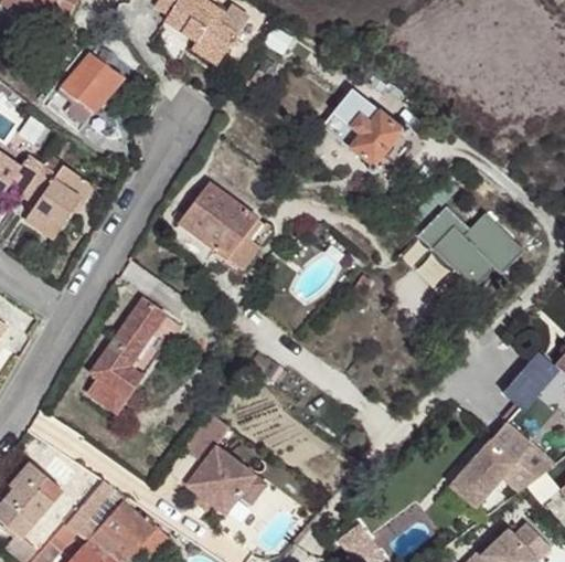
[(0,0),(0,1),(31,17),(35,9),(17,0),(0,0)]
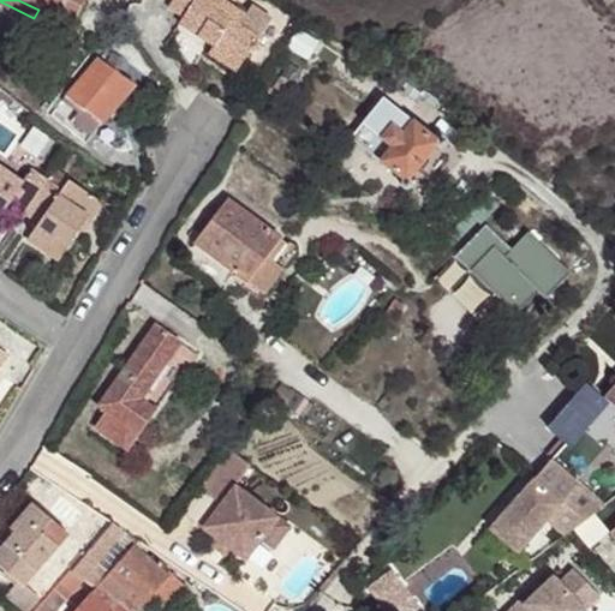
[(18,0),(39,10),(71,27),(84,0),(18,0)]
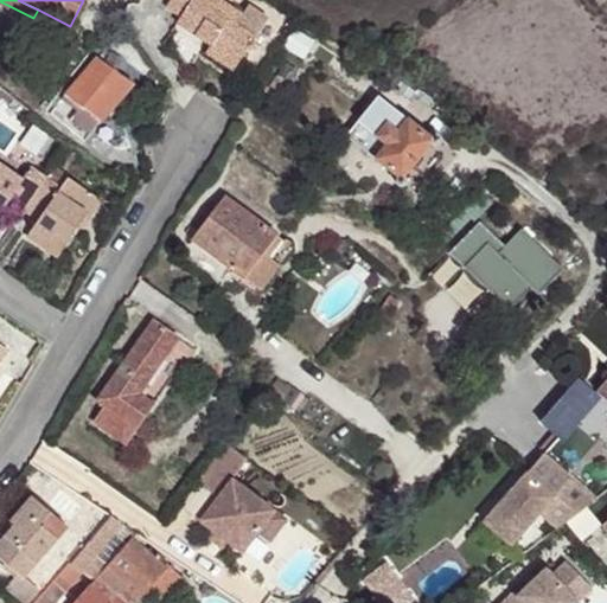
[(235,8),(222,0),(168,0),(166,5),(181,14),(177,20),(211,44),(238,61),(256,34),(235,21),(229,17),(235,8)]
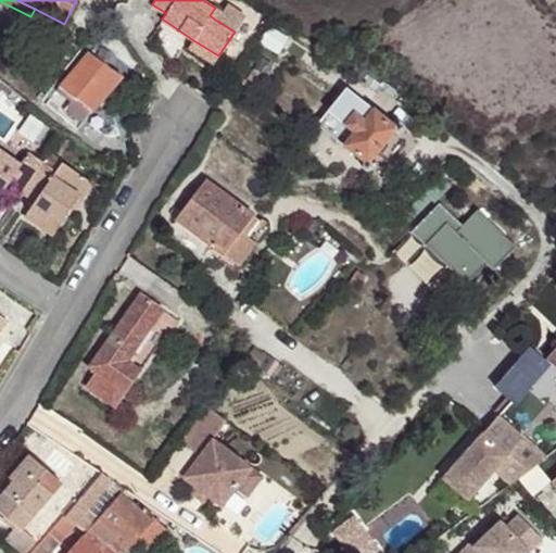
[(220,11),(215,8),(210,15),(215,20),(220,11)]
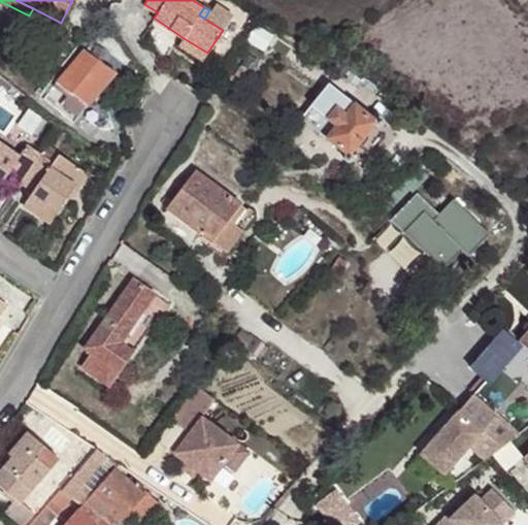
[(270,29),(263,40),(286,56),(293,43),(270,29)]
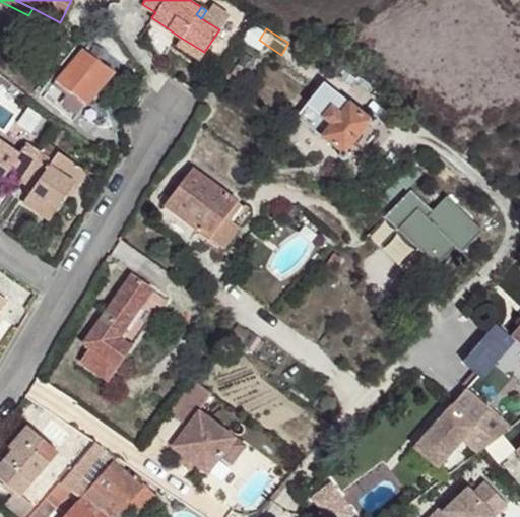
[(204,52),(181,38),(177,44),(200,59),(204,52)]
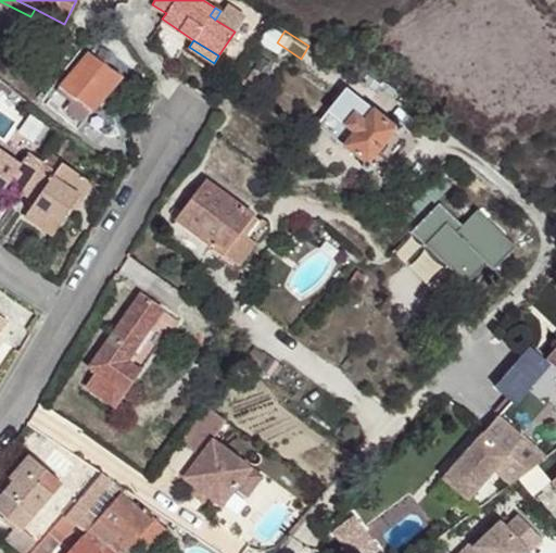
[(121,75),(88,50),(59,85),(73,97),(71,100),(64,109),(81,122),(92,110),(121,75)]
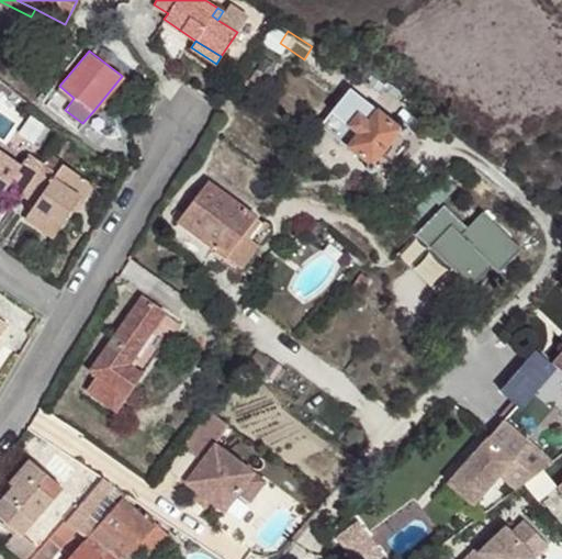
[(256,69),(250,79),(257,82),(261,73),(256,69)]
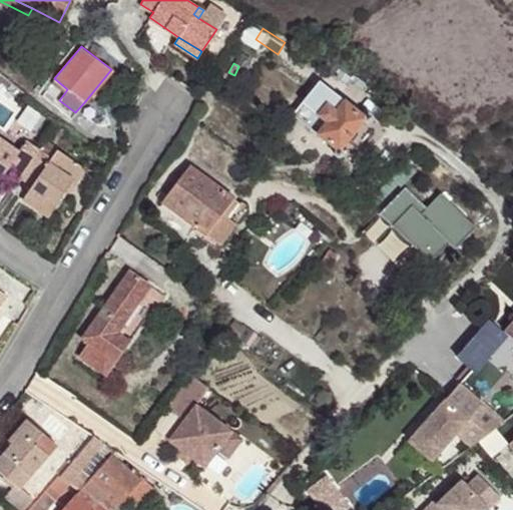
[(54,78),(52,82),(65,92),(67,89),(54,78)]
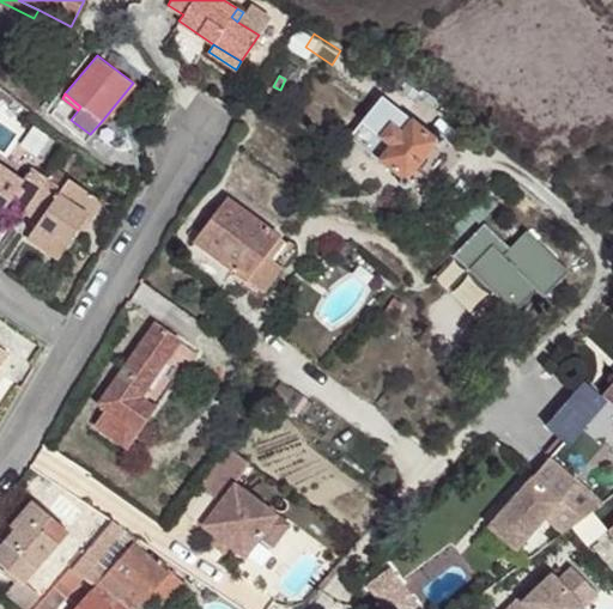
[(381,136),(390,144),(380,158),(401,177),(400,180),(400,182),(401,187),(405,188),(408,187),(411,183),(411,182),(410,178),(407,176),(434,144),(437,145),(442,146),(445,144),(445,140),(444,138),(442,135),(438,135),(435,138),(412,120),(401,132),(390,123),(381,136)]
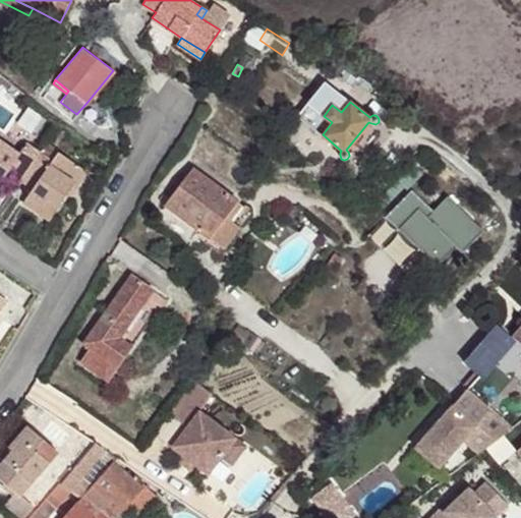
[(19,153),(0,138),(0,180),(8,169),(20,177),(39,151),(26,142),(19,153)]
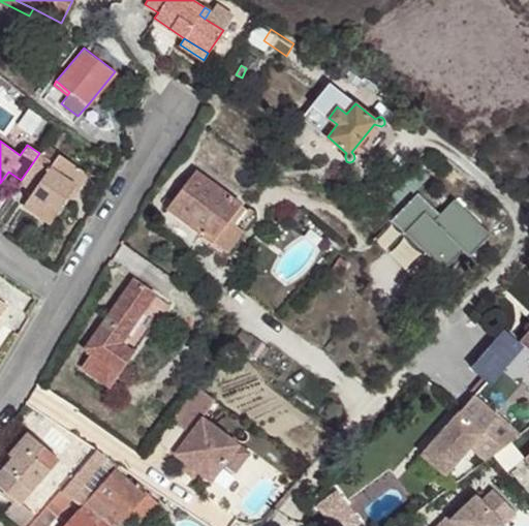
[(21,180),(34,189),(24,205),(38,214),(47,203),(58,211),(69,193),(63,189),(68,182),(74,186),(76,187),(87,172),(45,145),(39,153),(21,180)]
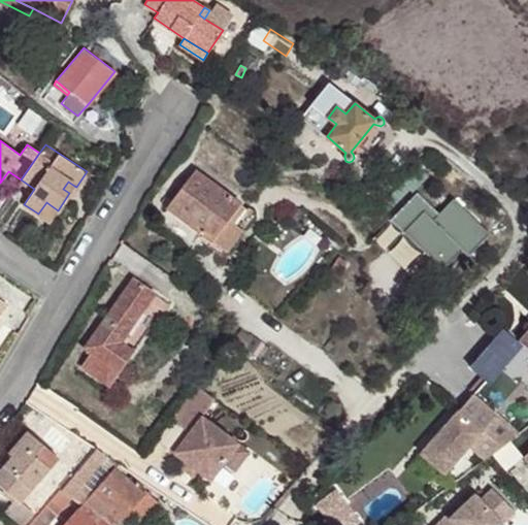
[(167,206),(212,240),(229,218),(240,203),(195,169),(167,206)]
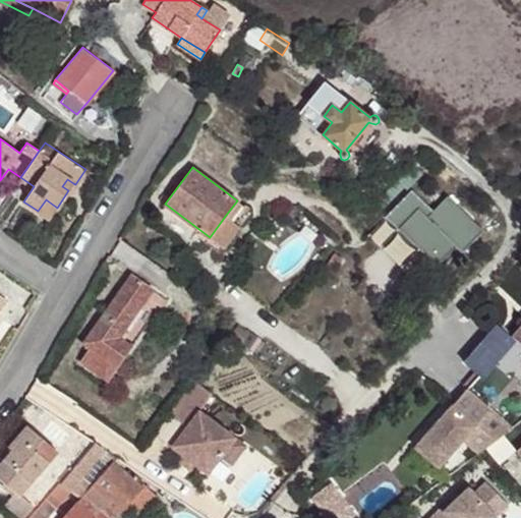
[(67,179),(62,186),(68,190),(73,183),(67,179)]
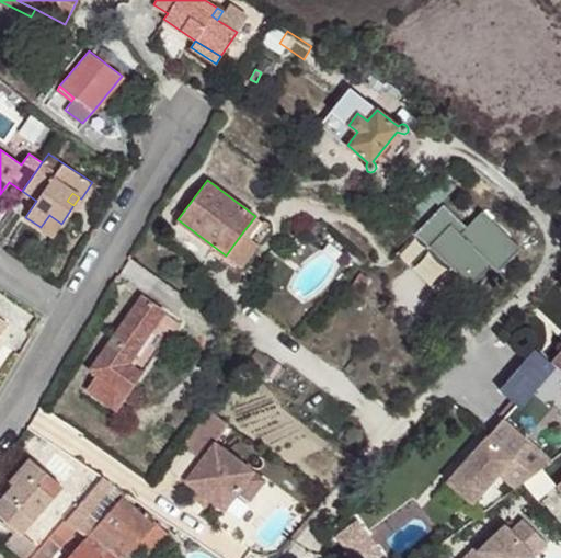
[(468,225),(445,203),(399,251),(436,285),(455,265),(473,284),(493,263),(500,270),(523,246),(484,207),(468,225)]
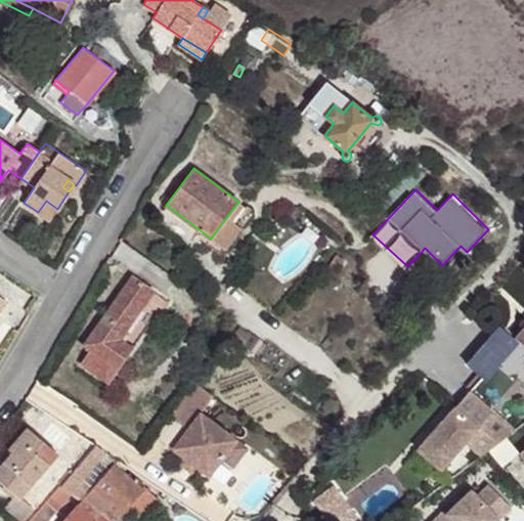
[(46,201),(38,212),(50,219),(57,209),(46,201)]
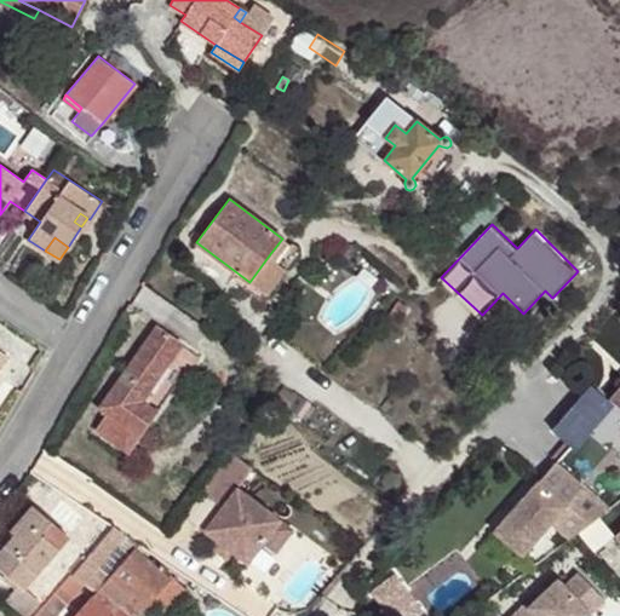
[(269,255),(250,282),(265,294),(286,269),(269,255)]
